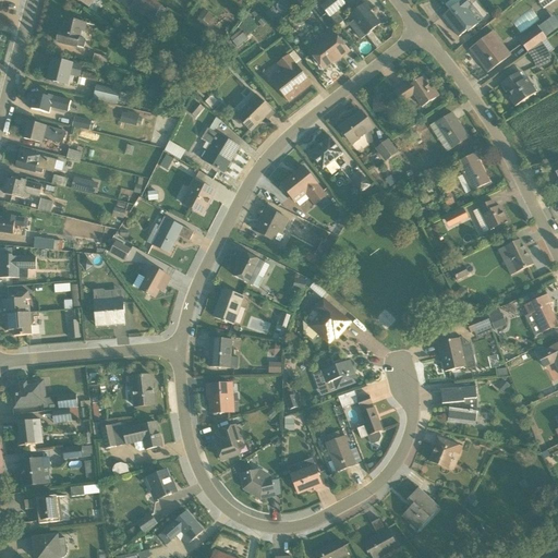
[(150,0),(135,0),(130,9),(152,22),(155,17),(160,21),(166,11),(161,8),(161,7),(150,0)]
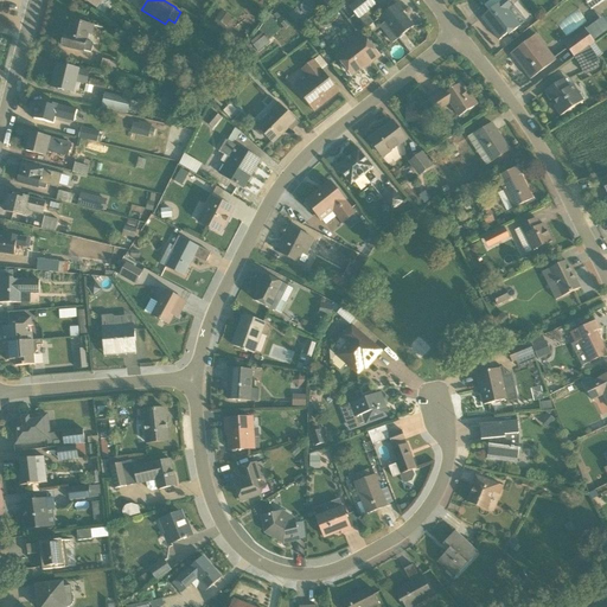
[(365,14),(376,5),(371,0),(358,0),(359,0),(349,8),(355,17),(358,20),(365,14)]
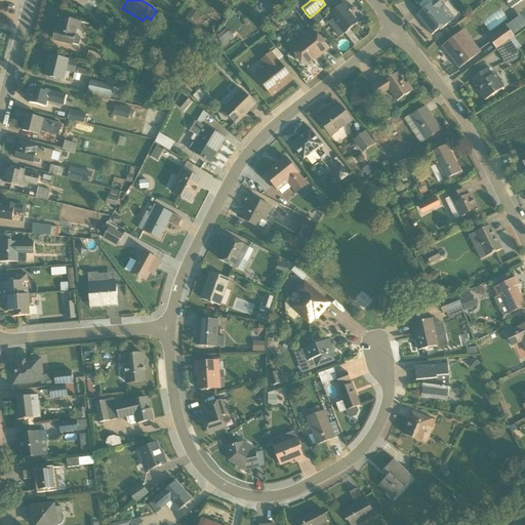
[(437,0),(436,0),(416,16),(432,36),(448,23),(438,10),(443,6),(437,0)]
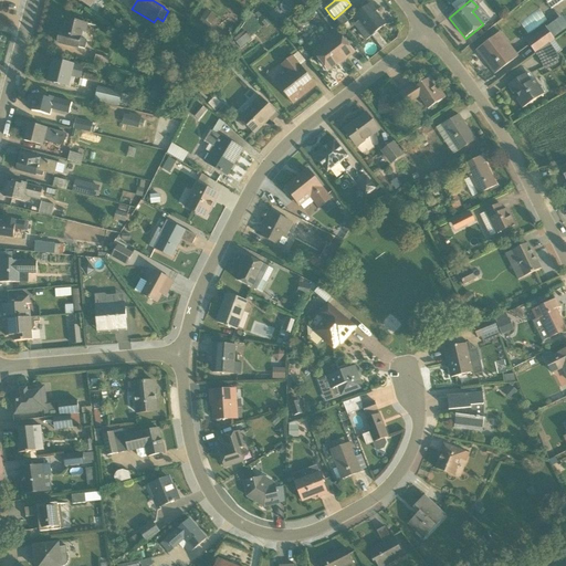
[(565,0),(544,0),(551,10),(565,0)]
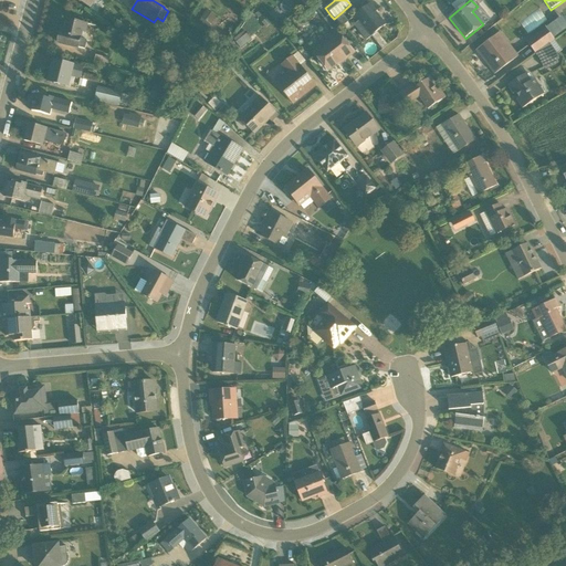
[(369,4),(354,17),(370,38),(386,25),(375,13),(376,12),(369,4)]
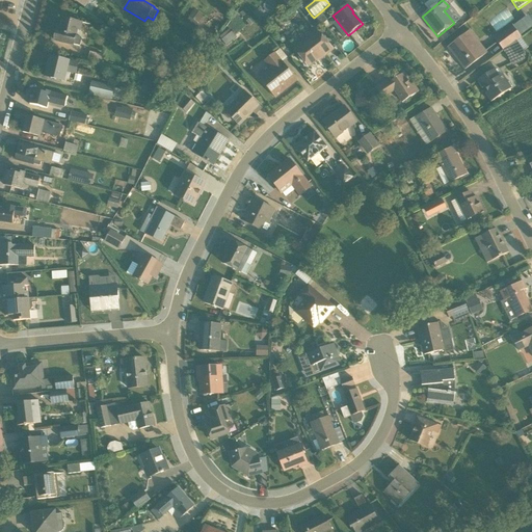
[(189,18),(187,22),(194,27),(197,23),(197,24),(204,16),(193,9),(188,17),(189,18)]
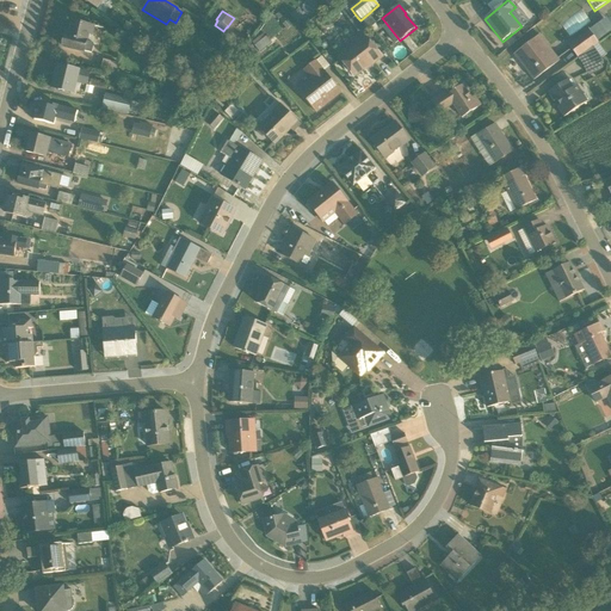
[(368,14),(360,20),(368,30),(375,24),(368,14)]
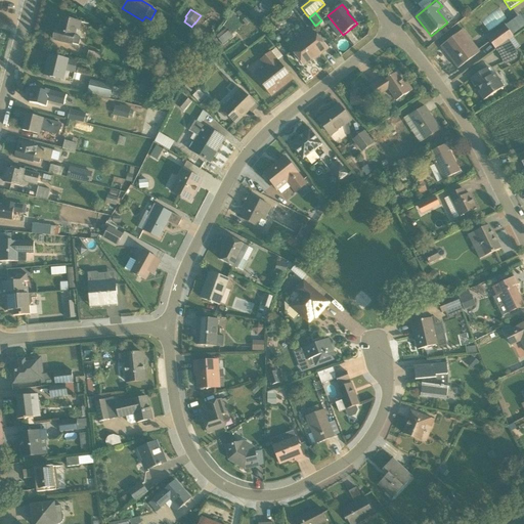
[(300,19),(308,30),(289,46),(304,66),(325,48),(312,30),(315,26),(309,17),(306,14),(300,19)]
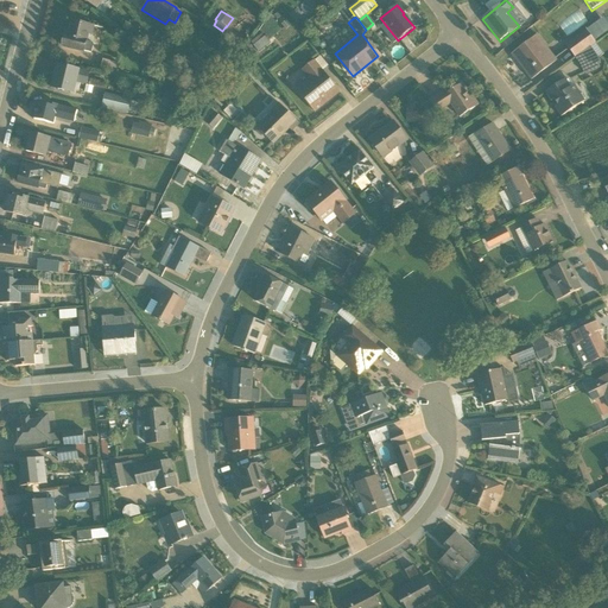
[(90,44),(94,27),(73,21),(68,38),(64,37),(62,48),(90,55),(93,44),(90,44)]
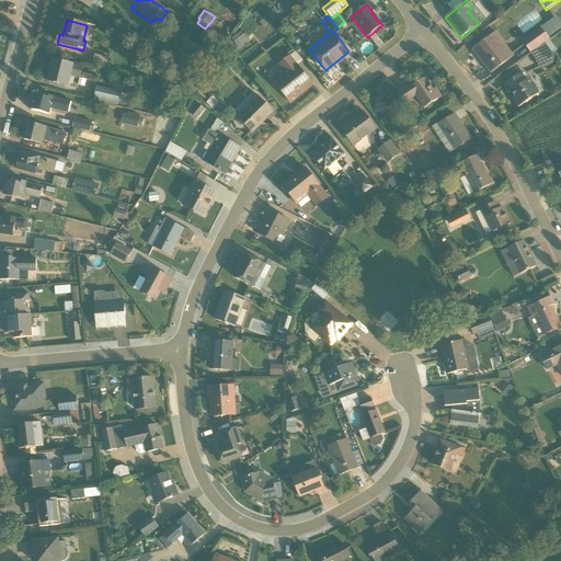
[(241,31),(231,39),(238,48),(249,39),(241,31)]
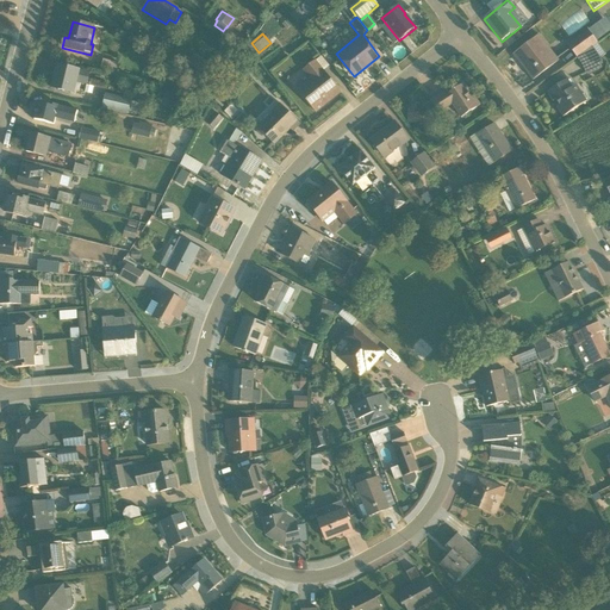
[(568,48),(577,58),(597,44),(589,33),(568,48)]
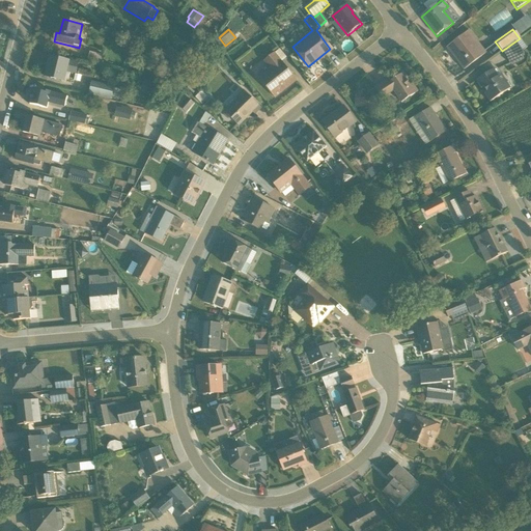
[(135,31),(127,36),(130,43),(137,39),(136,38),(138,37),(135,31)]
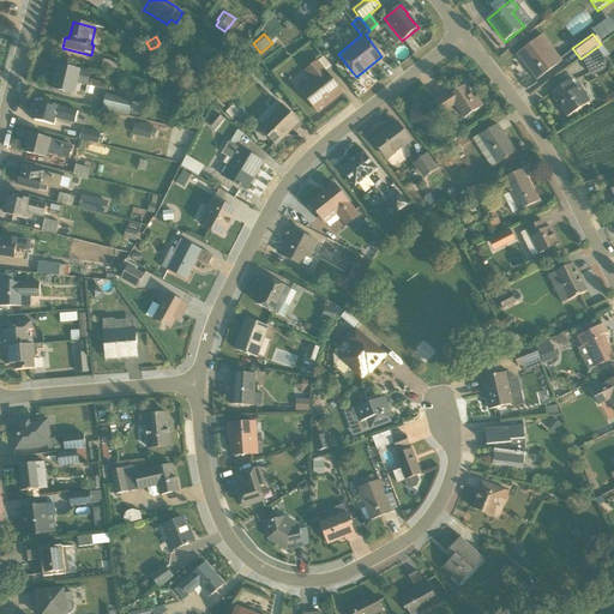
[(542,36),(516,55),(536,82),(563,61),(542,36)]
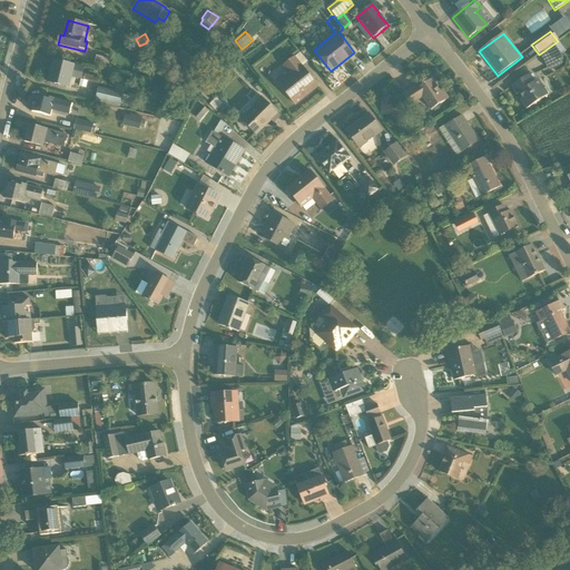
[(569,58),(558,41),(539,55),(552,72),(569,59),(569,58)]
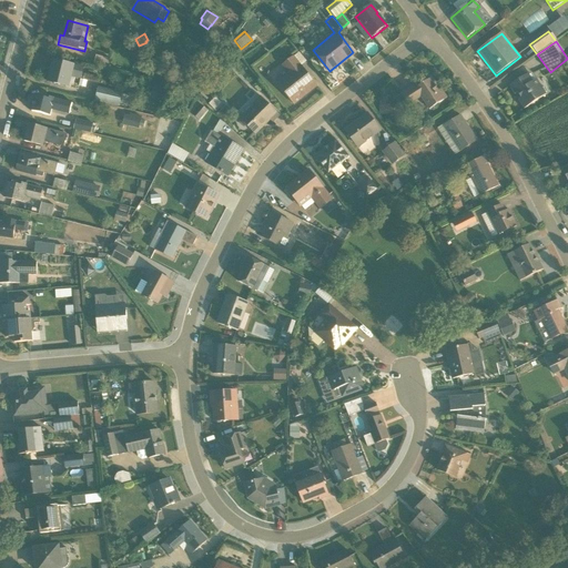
[(110,60),(95,57),(93,64),(108,68),(110,60)]
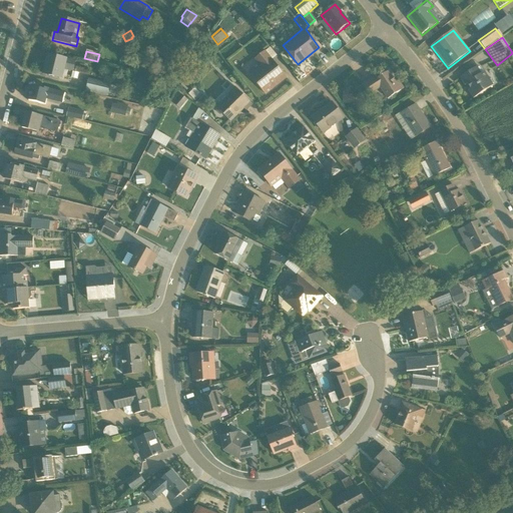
[(254,60),(260,66),(248,75),(265,95),(287,78),(265,51),(254,60)]
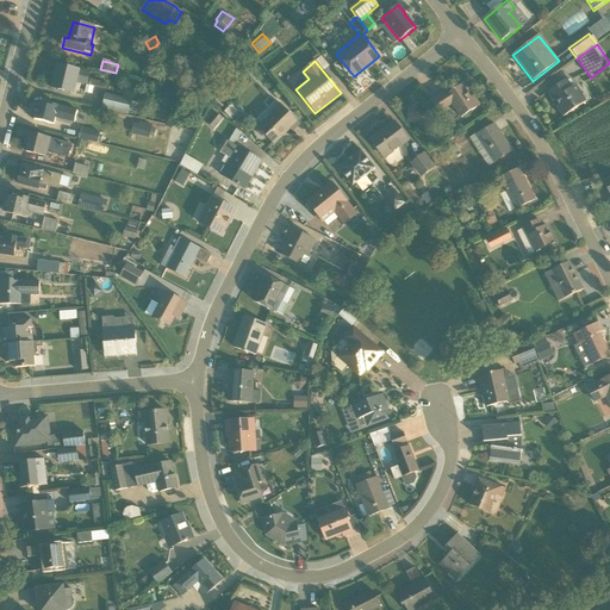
[(145,62),(143,69),(151,72),(154,66),(145,62)]
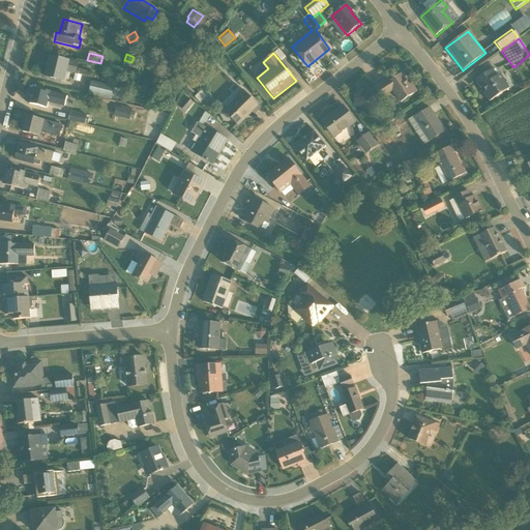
[(50,81),(64,84),(66,72),(76,75),(79,63),(68,61),(68,62),(50,59),(46,77),(50,78),(50,81)]
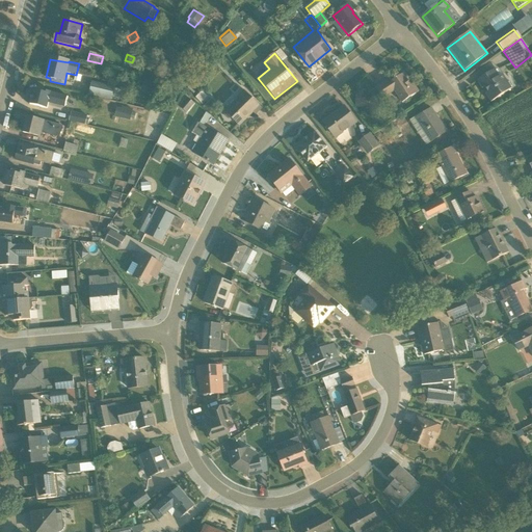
[(494,71),(477,81),(490,103),(512,89),(503,74),(498,77),(494,71)]
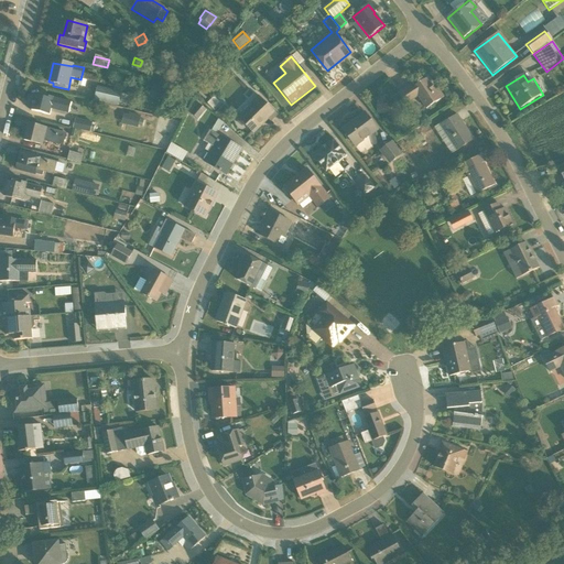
[(425,110),(443,98),(437,89),(435,90),(426,78),(412,88),(411,85),(398,94),(407,107),(418,98),(425,110)]
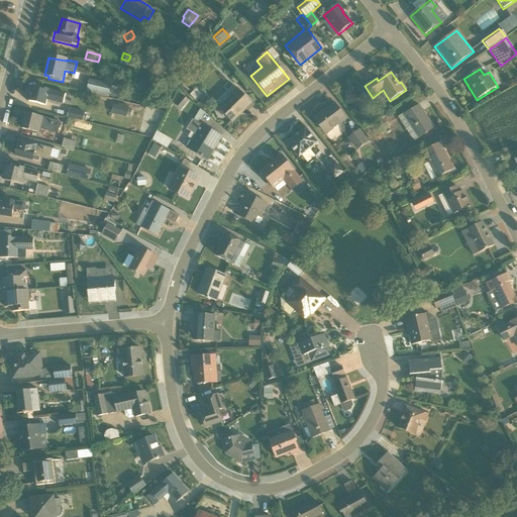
[(119,87),(89,80),(87,92),(116,98),(119,87)]
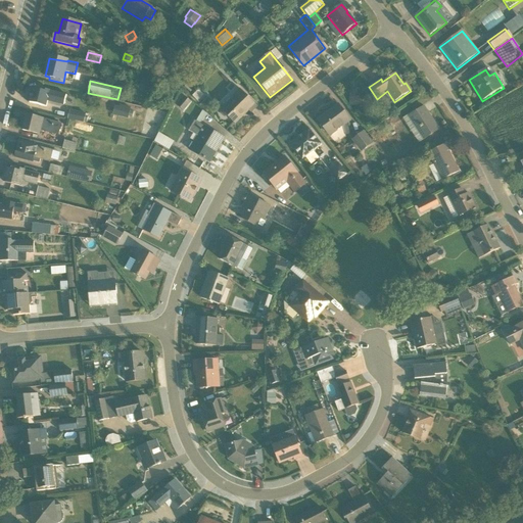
[(155,81),(153,88),(158,90),(161,83),(155,81)]
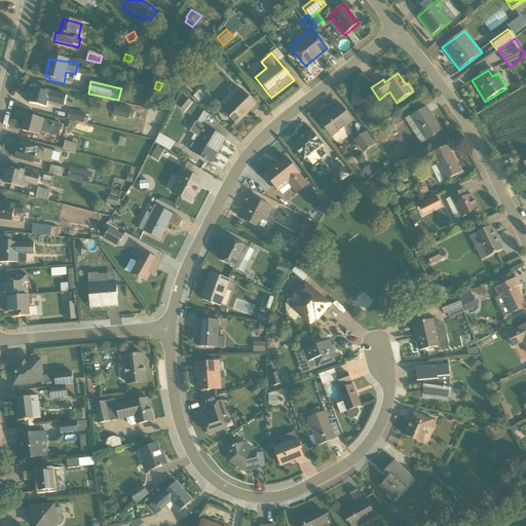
[(29,104),(47,109),(48,103),(64,107),(67,96),(41,89),(41,91),(33,89),(29,104)]
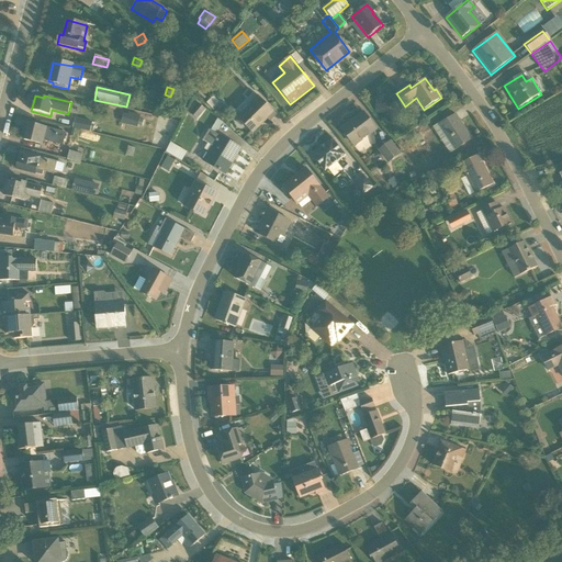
[(270,122),(277,115),(257,96),(250,102),(253,104),(235,122),(242,128),(244,126),(253,134),(267,120),(270,122)]
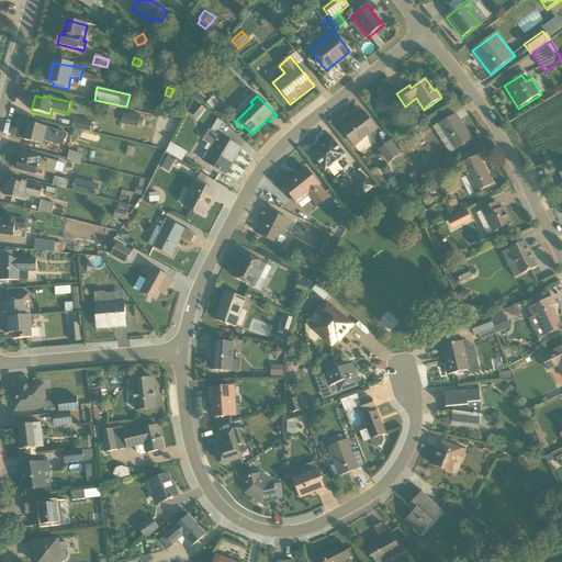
[(212,98),(206,103),(212,109),(218,103),(212,98)]
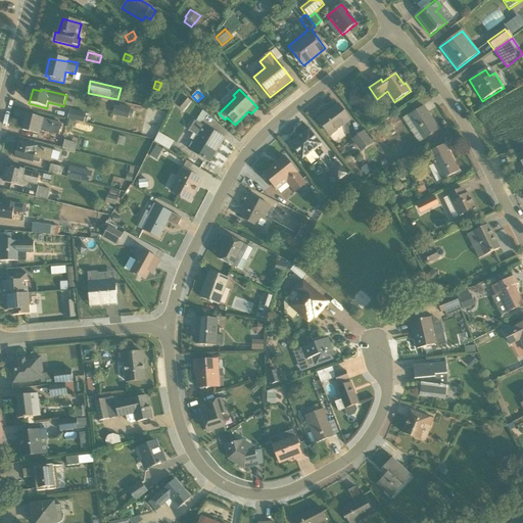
[(184,97),(177,106),(183,111),(191,102),(184,97)]
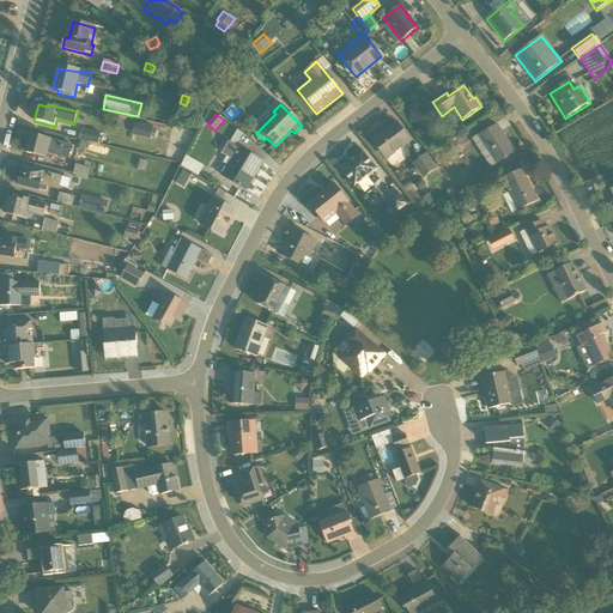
[(134,125),(132,135),(150,140),(150,137),(155,138),(157,132),(151,131),(152,127),(140,123),(139,126),(134,125)]
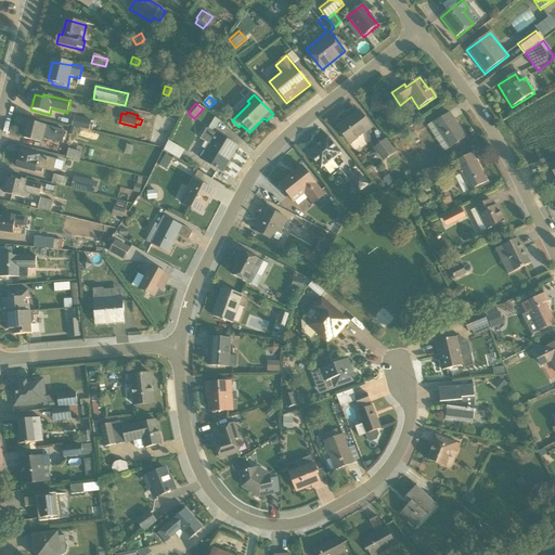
[(359,112),(337,129),(350,145),(373,128),(359,112)]
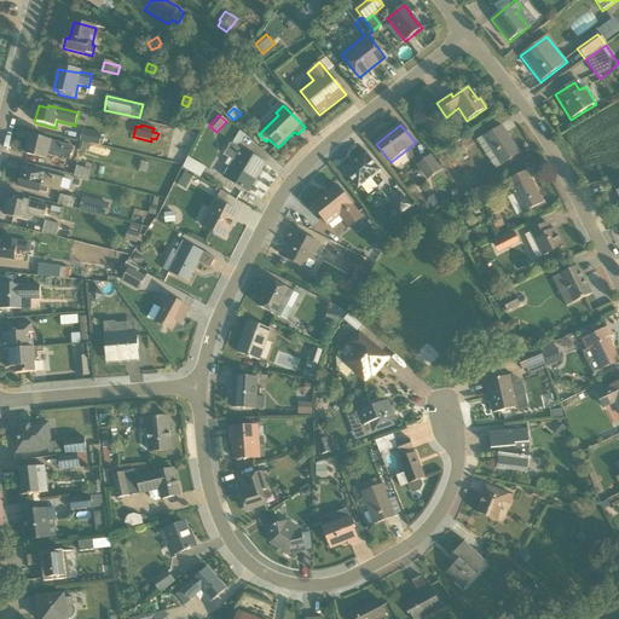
[(520,155),(502,127),(481,140),(499,168),(520,155)]
